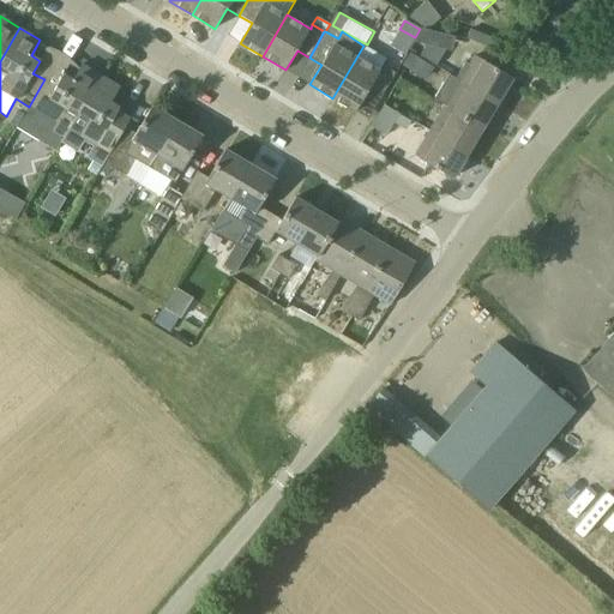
[(380,100),(392,78),(396,73),(384,65),(380,70),(359,56),(365,46),(363,46),(332,98),(356,112),(367,92),(380,100)]
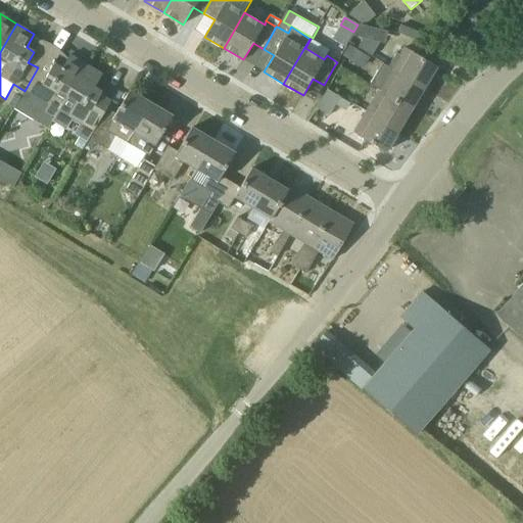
[(363,39),(357,48),(371,57),(380,42),(363,39)]
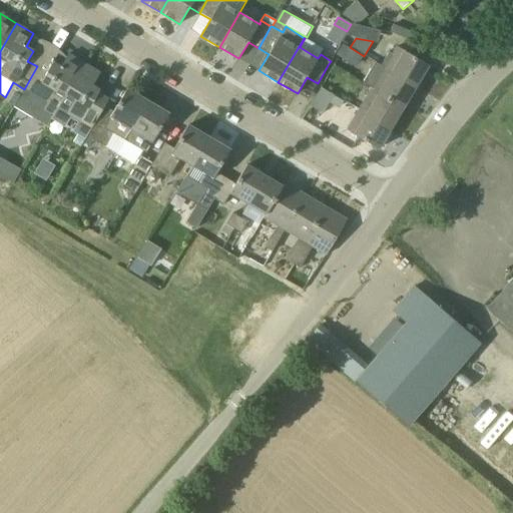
[(349,62),(356,52),(344,44),(337,54),(349,62)]
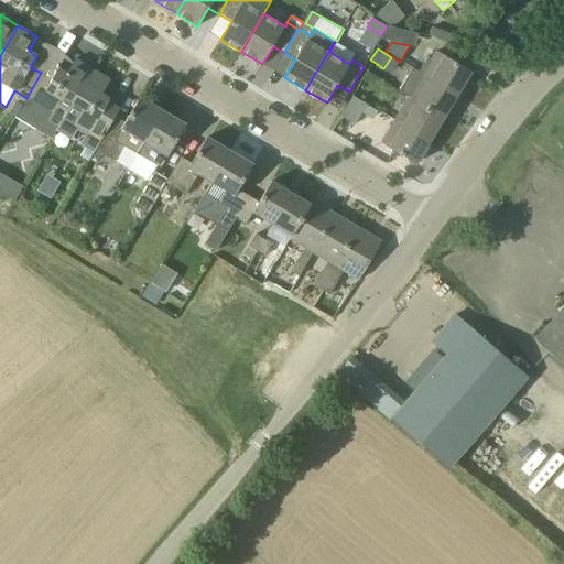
[(470,72),(452,61),(436,52),(422,75),(457,95),(470,72)]
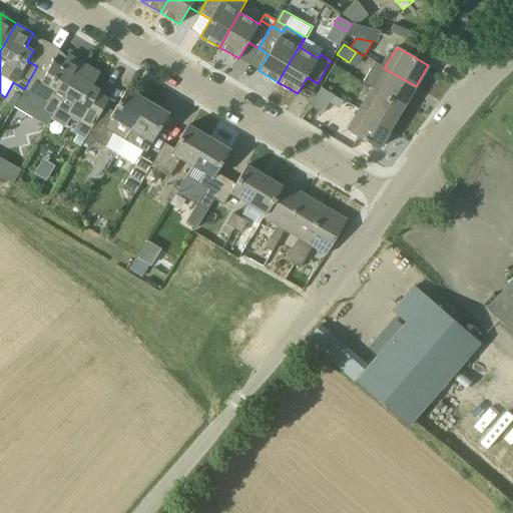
[(37,66),(24,89),(47,102),(42,109),(53,116),(84,64),(68,54),(60,67),(53,62),(47,72),(37,66)]
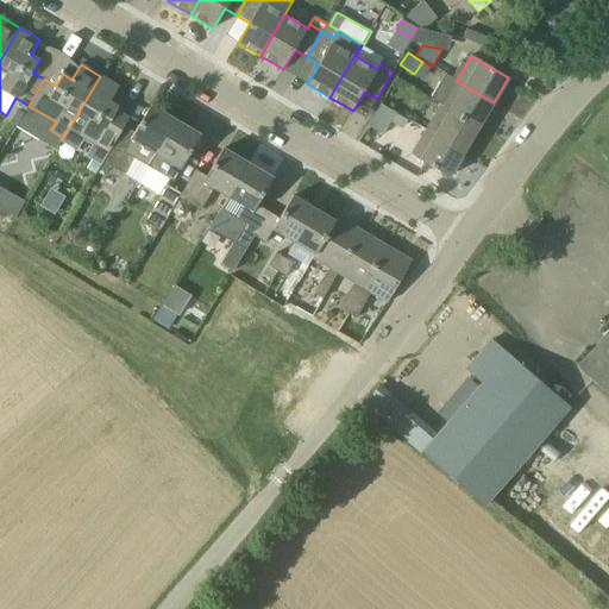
[(86,157),(100,165),(102,162),(107,154),(124,126),(129,117),(118,111),(119,107),(110,102),(119,87),(100,76),(63,138),(60,143),(76,151),(82,140),(92,146),(86,157)]
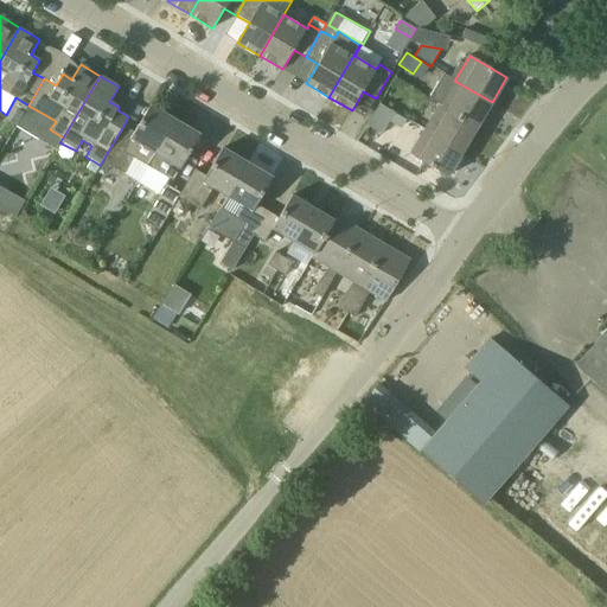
[(454,81),(446,76),(432,98),(441,104),(440,106),(477,127),(492,102),(454,81)]
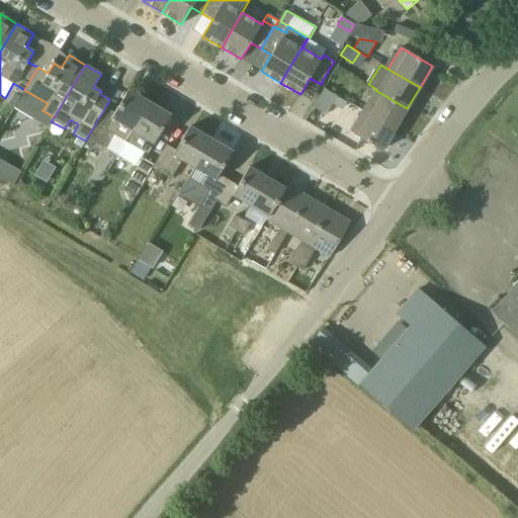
[(332,104),(342,109),(346,101),(324,89),(314,107),(326,114),(332,104)]
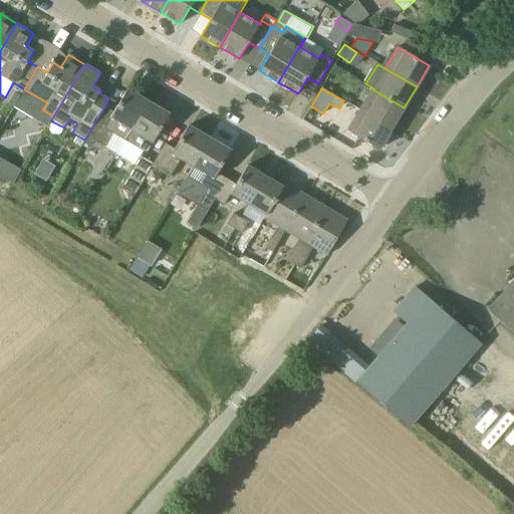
[(124,141),(148,101),(127,89),(113,111),(104,106),(90,130),(86,137),(93,141),(104,147),(112,134),(124,141)]
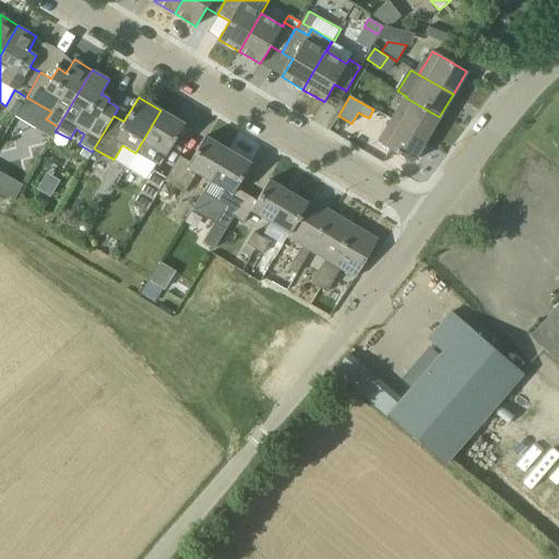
[(426,140),(439,117),(405,97),(392,119),(426,140)]
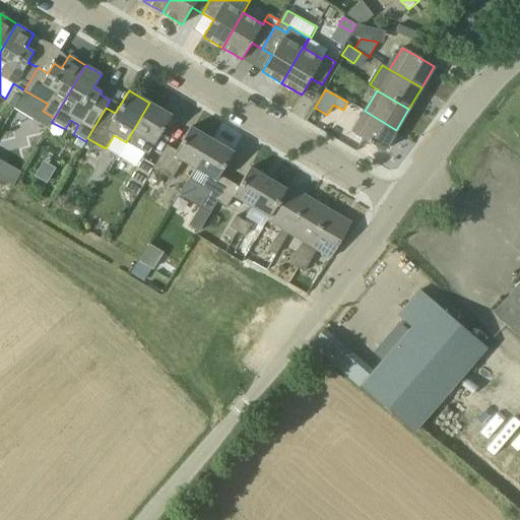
[(148,154),(172,116),(149,103),(126,142),(118,156),(136,167),(142,157),(145,152),(148,154)]
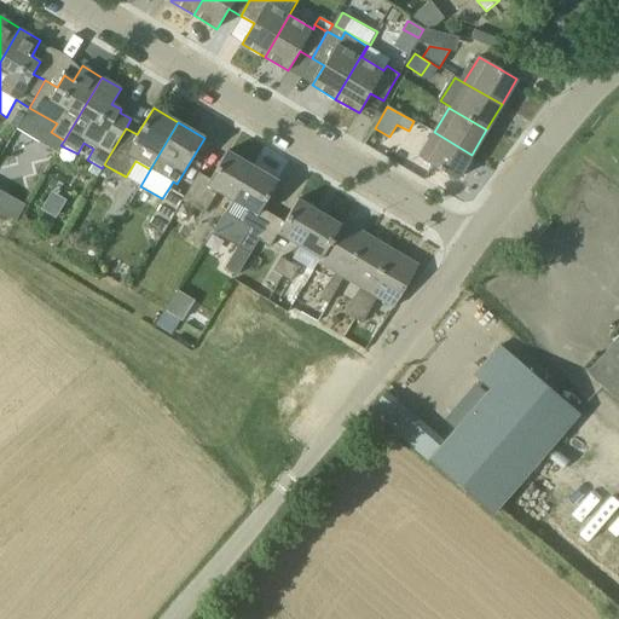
[(456,180),(472,155),(434,132),(418,157),(456,180)]
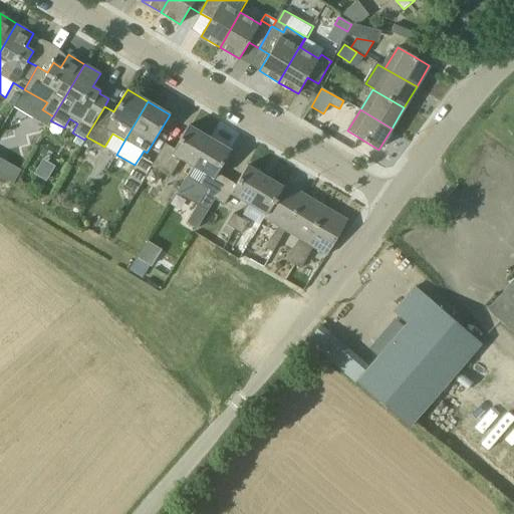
[(195,165),(210,139),(189,125),(175,149),(165,144),(154,163),(152,167),(161,173),(168,178),(182,158),(194,165),(195,165)]
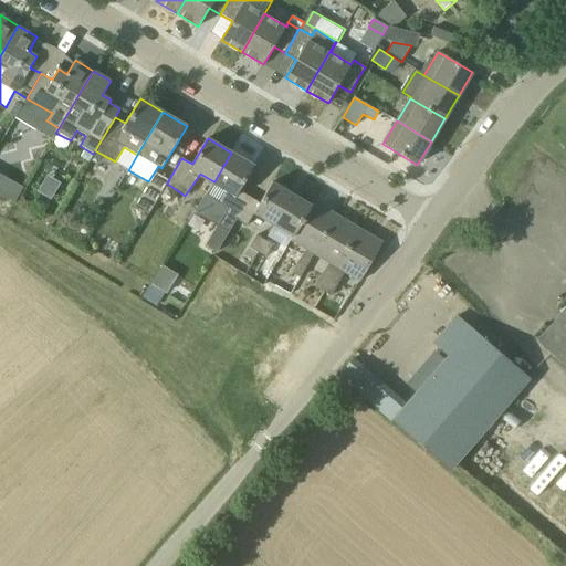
[(95,150),(93,154),(90,160),(97,165),(103,155),(95,150)]
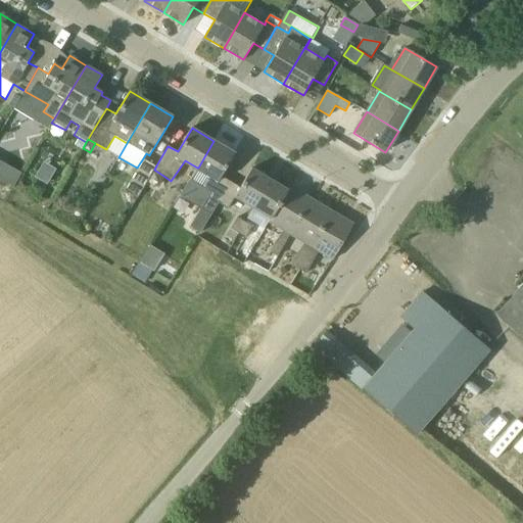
[(190,181),(211,192),(221,178),(235,153),(214,141),(198,168),(197,168),(190,181)]
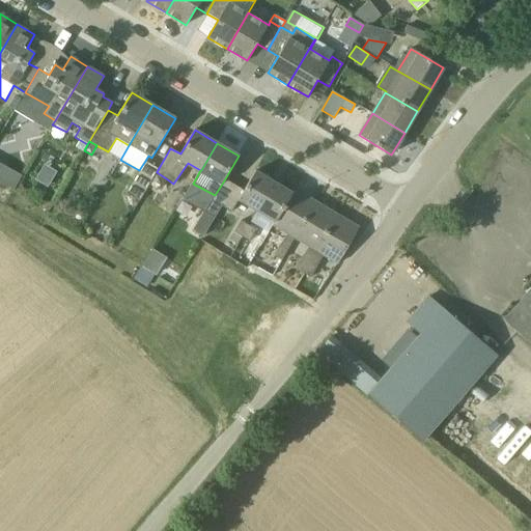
[(157,172),(159,168),(145,161),(139,170),(127,192),(139,200),(149,185),(157,172)]
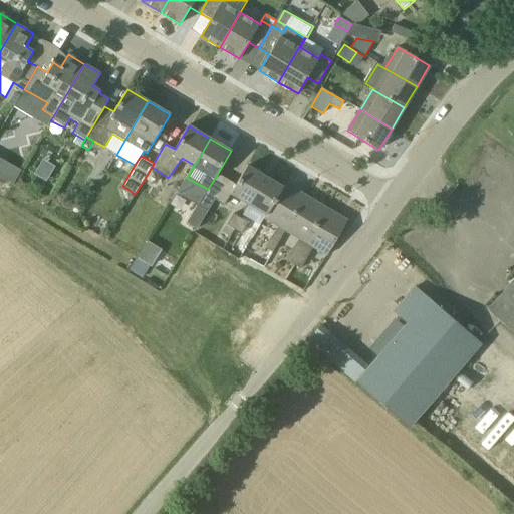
[(247,165),(235,186),(230,193),(248,204),(265,176),(247,165)]
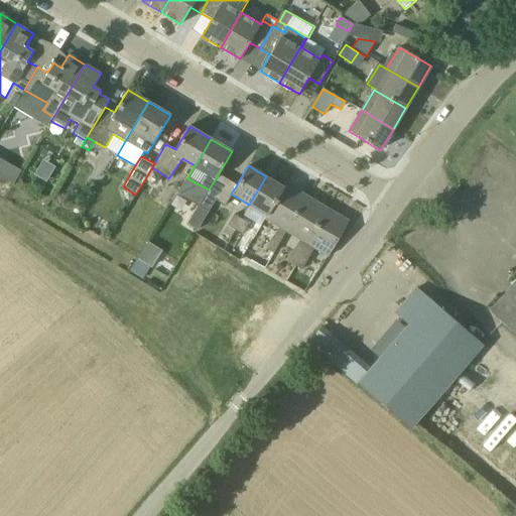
[(152,167),(145,179),(151,183),(156,181),(161,173),(152,167)]
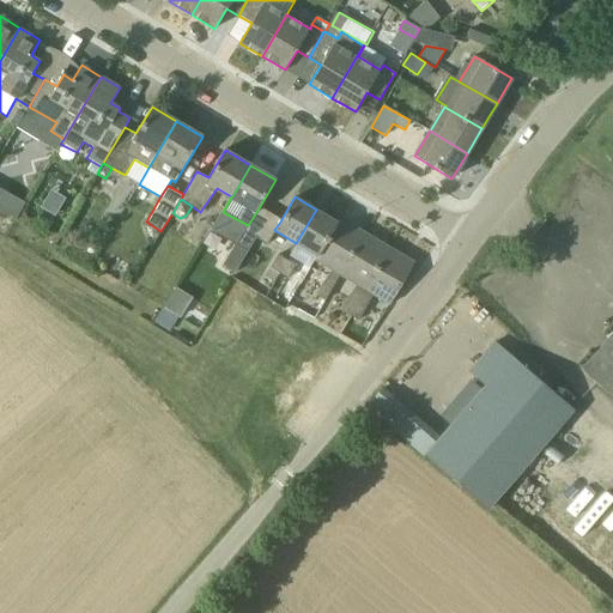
[(316,256),(337,223),(316,210),(296,243),(316,256)]
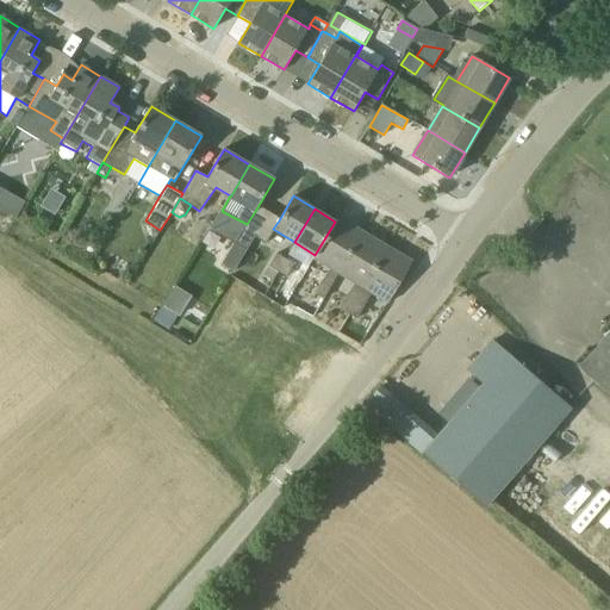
[(35,225),(31,222),(25,215),(22,212),(17,219),(32,229),(35,225)]
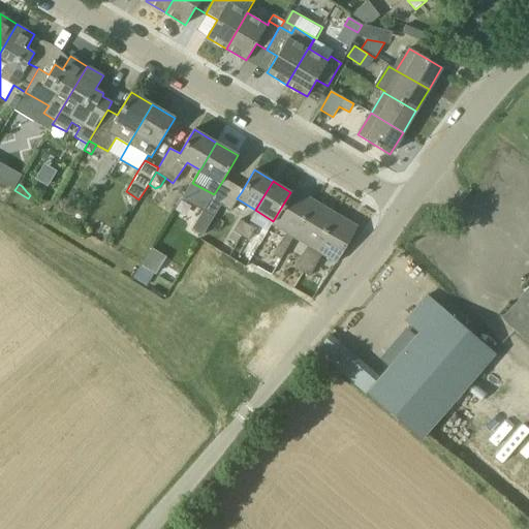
[(274,221),(272,225),(292,238),(314,201),(292,188),(290,192),(273,221),(274,221)]
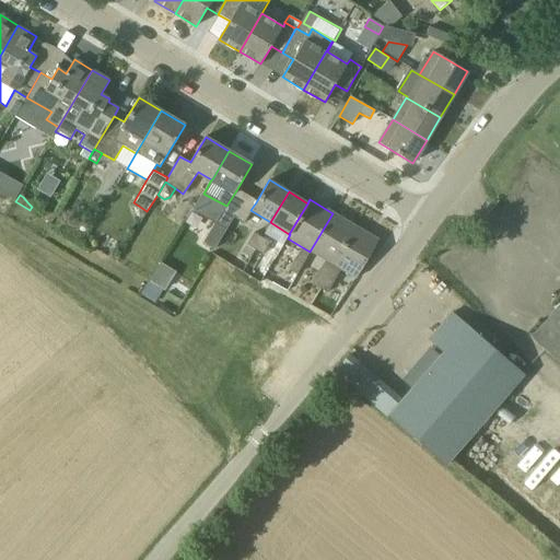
[(216,224),(214,223),(203,243),(213,249),(234,217),(224,210),(216,224)]
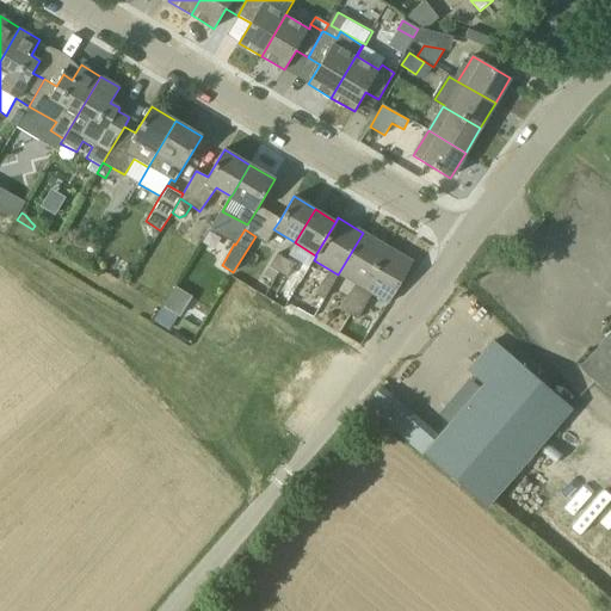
[(338,275),(339,275),(364,288),(388,247),(363,233),(338,275)]
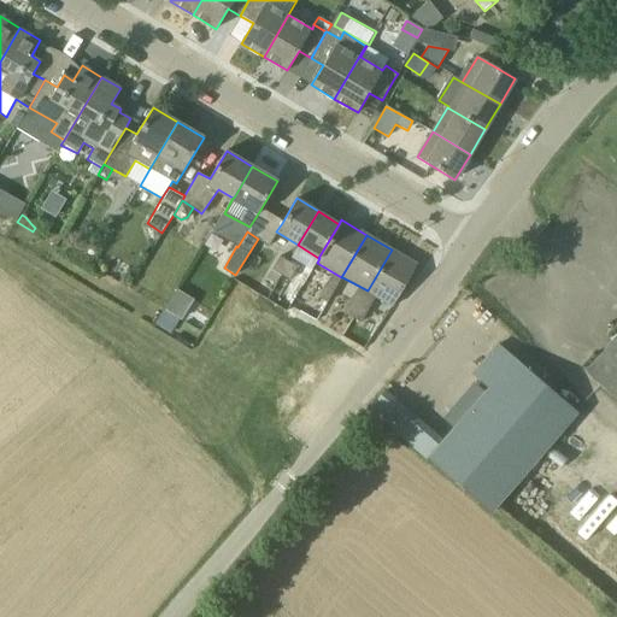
[(392,250),(368,291),(376,297),(392,307),(417,265),(392,250)]
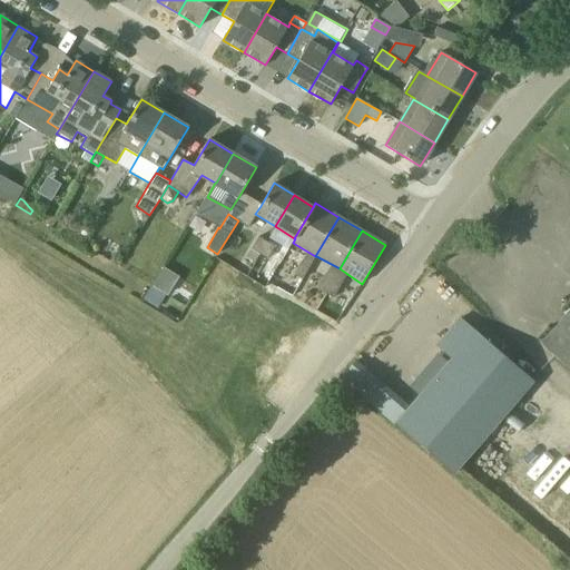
[(267,243),(258,237),(251,249),(259,255),(267,243)]
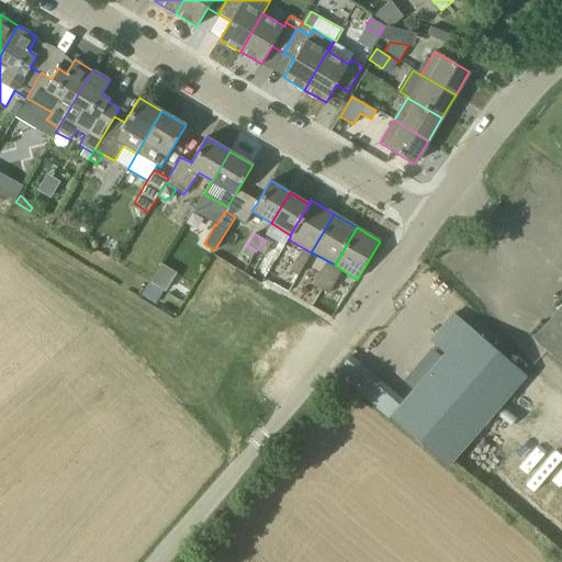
[(256,251),(263,256),(271,244),(263,239),(256,251)]
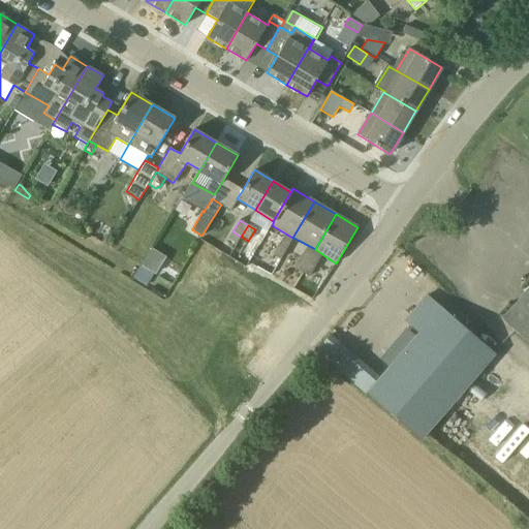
[(237,245),(241,237),(232,231),(228,240),(237,245)]
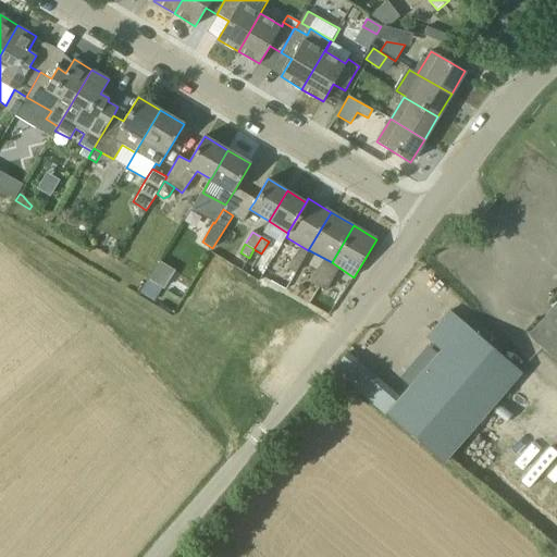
[(294,272),(301,261),(294,257),(287,268),(294,272)]
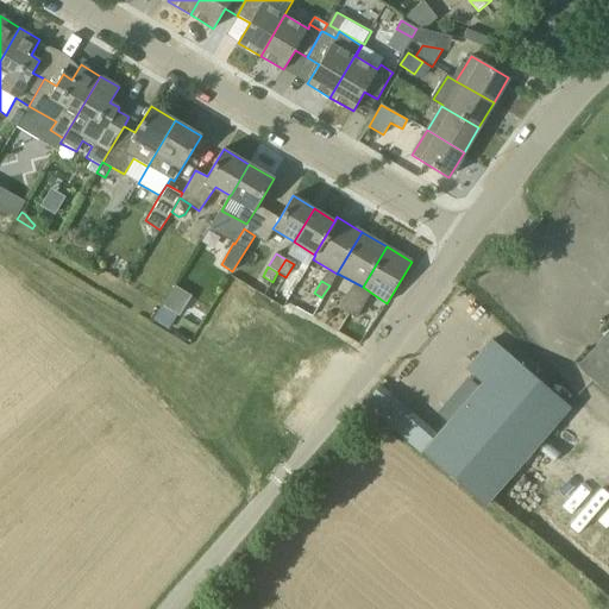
[(338,308),(347,313),(355,301),(346,295),(338,308)]
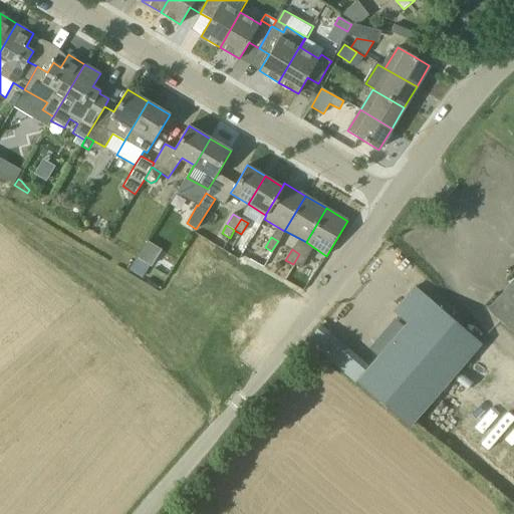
[(306,258),(299,254),(293,264),(300,269),(306,258)]
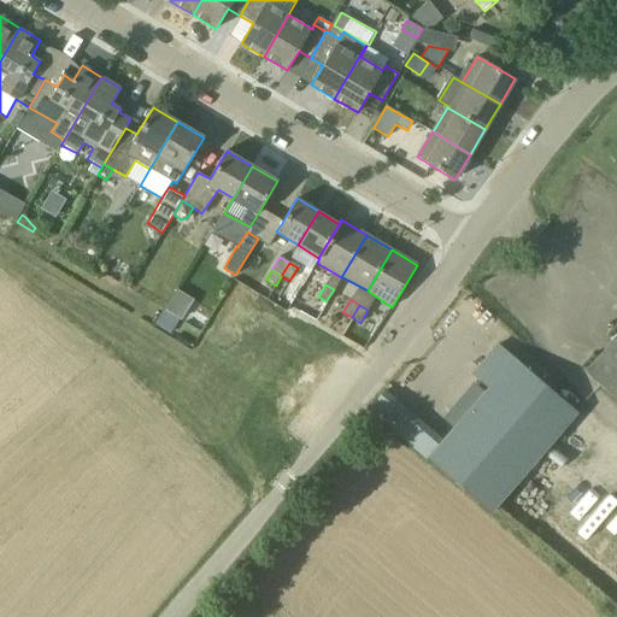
[(616,335),(586,372),(616,399),(616,335)]
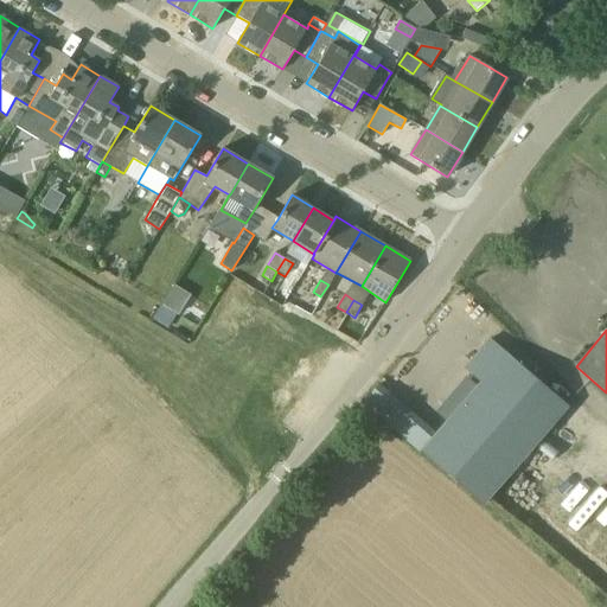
[(569,407),(509,355),(491,339),(471,362),(479,369),(473,375),(481,381),(421,451),(484,505),(569,407)]
